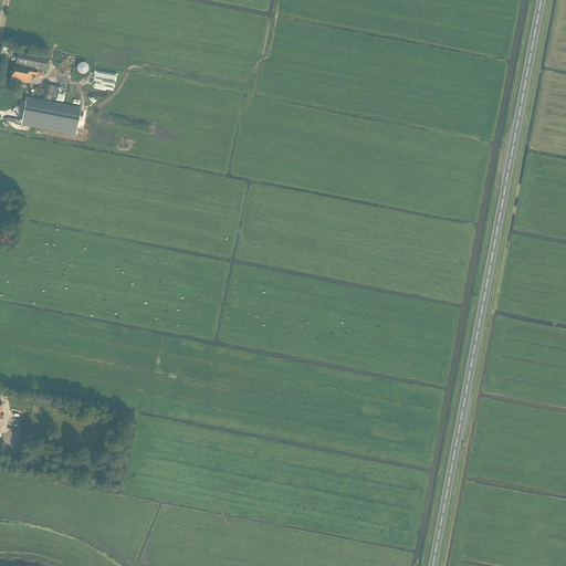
[(31,42),(33,33),(21,31),(19,39),(31,42)]
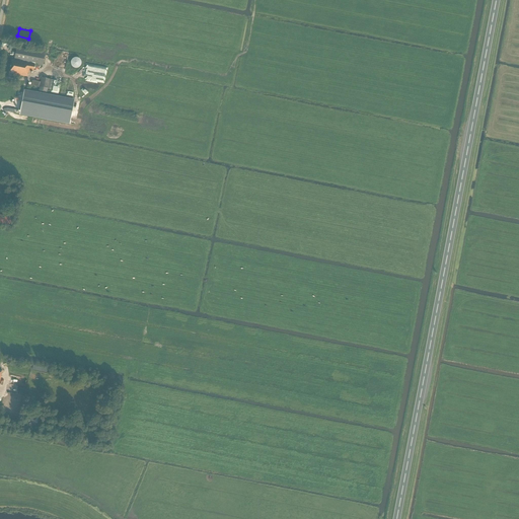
[(43,66),(46,53),(17,48),(14,60),(12,60),(9,73),(27,77),(28,71),(33,72),(35,64),(43,66)]
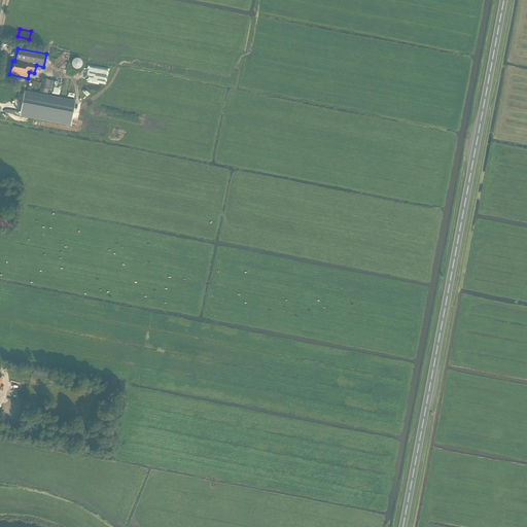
[(82,65),(82,64),(82,63),(82,62),(81,61),(81,60),(80,60),(79,59),(78,59),(77,59),(76,59),(75,59),(74,60),(73,60),(72,61),(72,62),(71,63),(71,64),(71,65),(72,66),(72,67),(73,68),(74,69),(75,69),(76,69),(77,69),(78,69),(79,69),(80,69),(81,68),(81,67),(82,66),(82,65)]
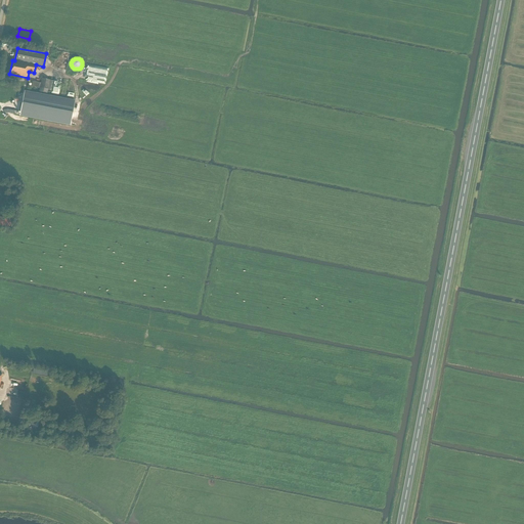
[(53,81),(50,80),(42,78),(41,83),(33,81),(32,86),(40,88),(39,91),(47,93),(48,90),(51,91),(53,81)]
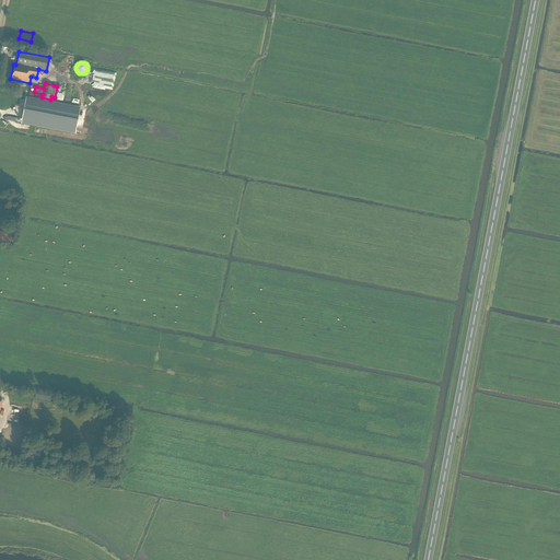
[(26,97),(21,125),(74,135),(80,108),(26,97)]
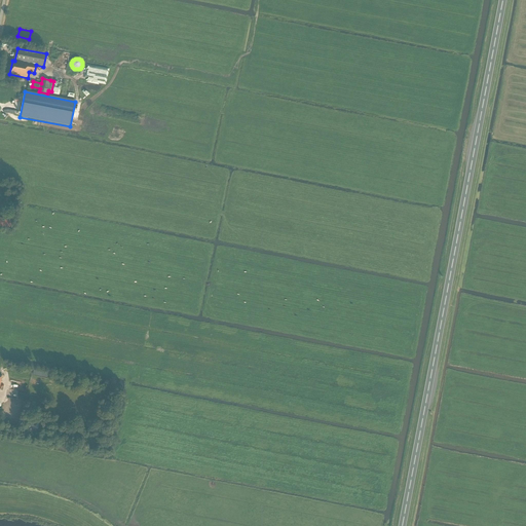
[(12,221),(0,218),(0,227),(11,229),(12,221)]
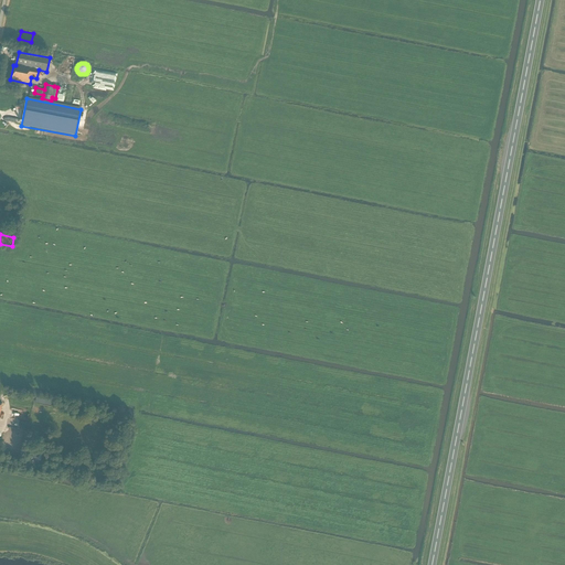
All buildings are outlined.
